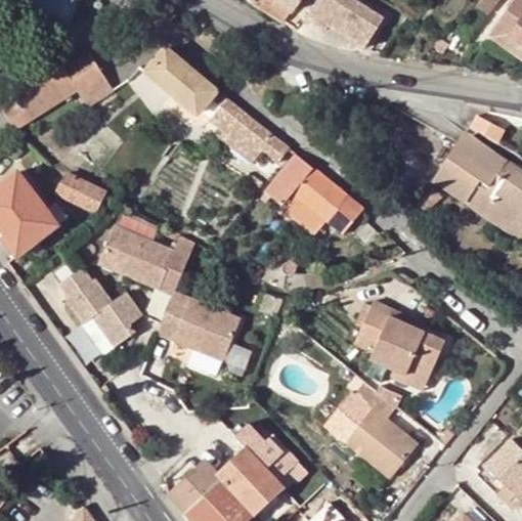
[(36,0),(34,11),(63,20),(70,0),(36,0)]
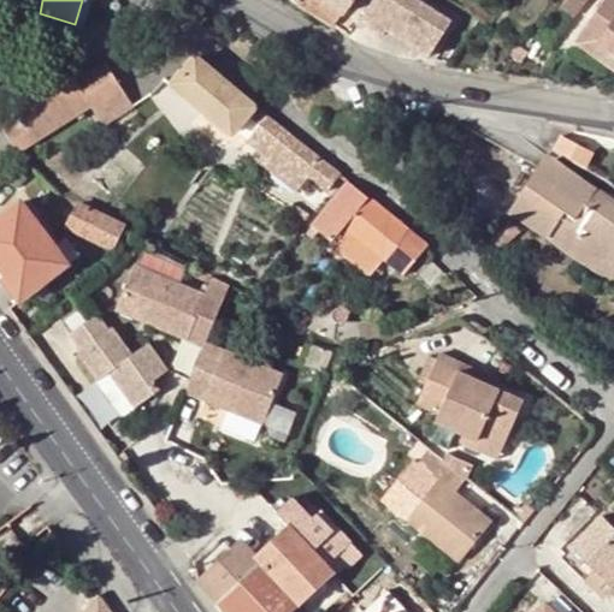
[(305,0),(332,19),(341,7),(330,0),(305,0)]
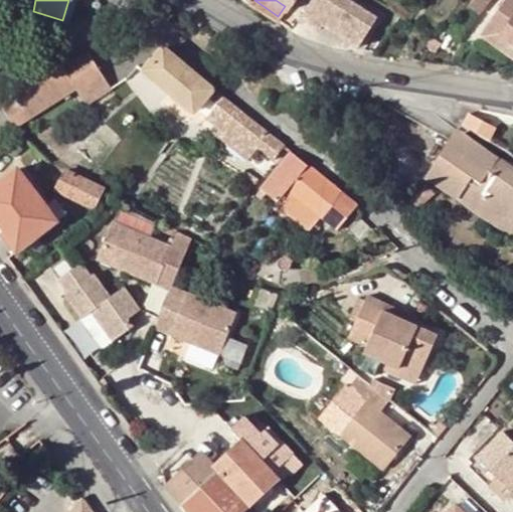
[(287,8),(293,0),(276,0),(285,6),(287,8)]
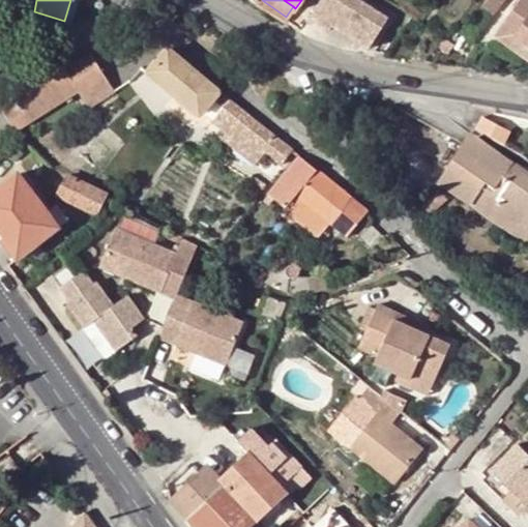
[(370,45),(387,17),(364,0),(316,0),(311,7),(329,22),(331,19),(370,45)]
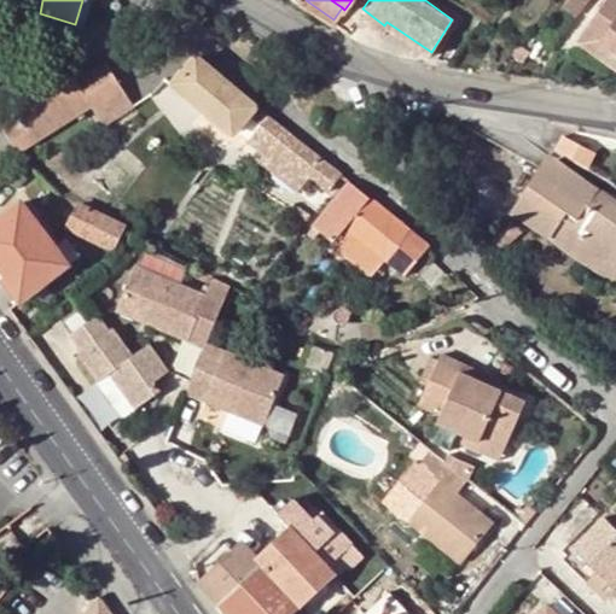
[(604,0),(575,39),(564,53),(608,86),(615,75),(615,0),(604,0)]
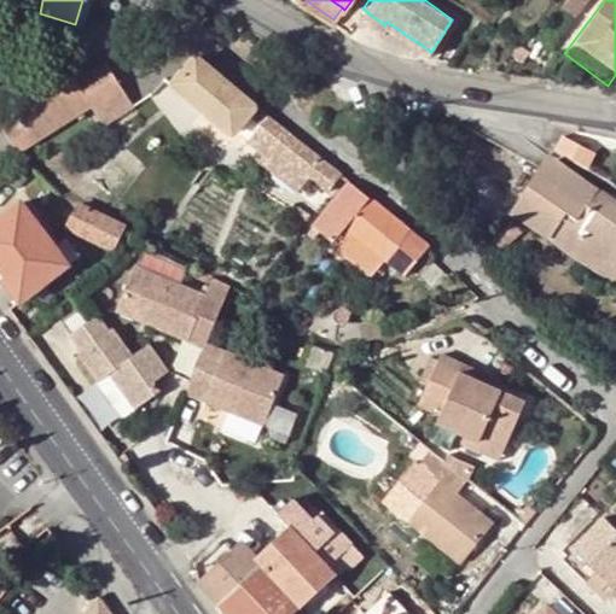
[(193,53),(172,81),(232,129),(253,103),(253,100),(193,53)]
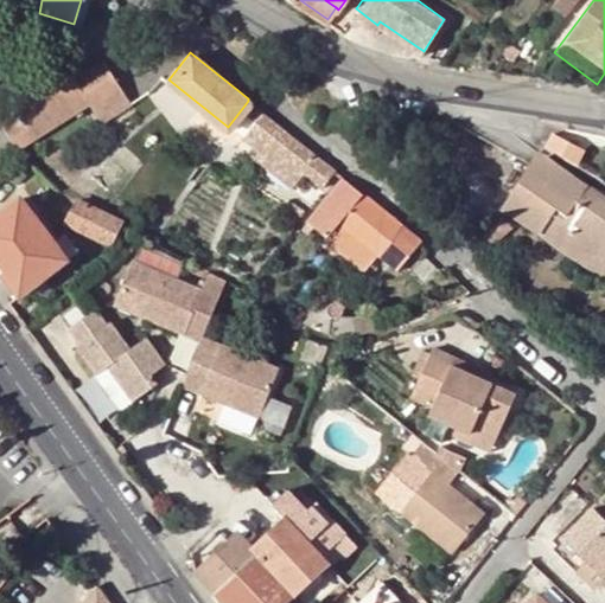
[(91,100),(118,83),(102,58),(4,121),(17,145),(18,147),(24,143),(91,100)]
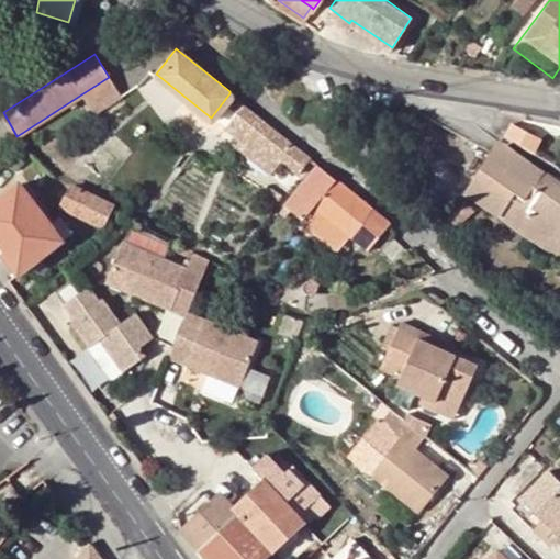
[(85,92),(93,108),(119,92),(109,77),(85,92)]
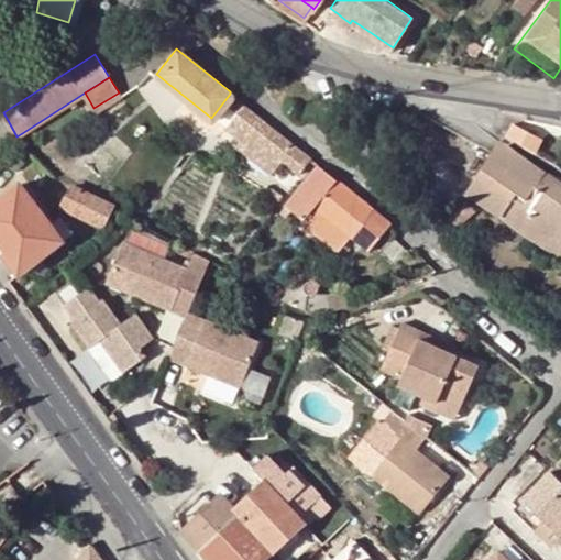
[(308,155),(241,102),(224,124),(240,136),(245,129),(282,157),(297,169),(308,155)]
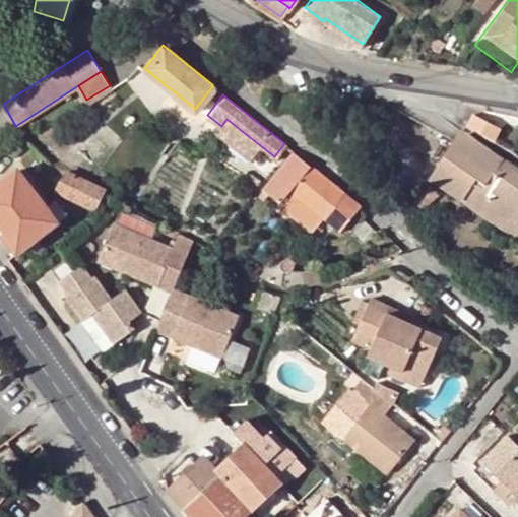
[(0,124),(2,130),(14,124),(3,104),(0,98),(0,124)]
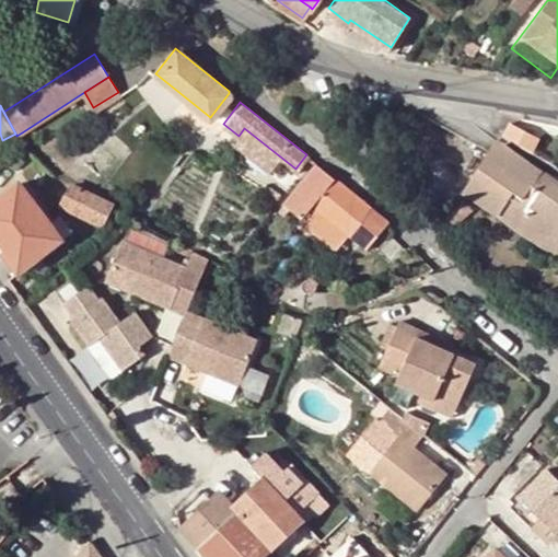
[(531,149),(538,135),(521,124),(511,119),(503,134),(531,149)]
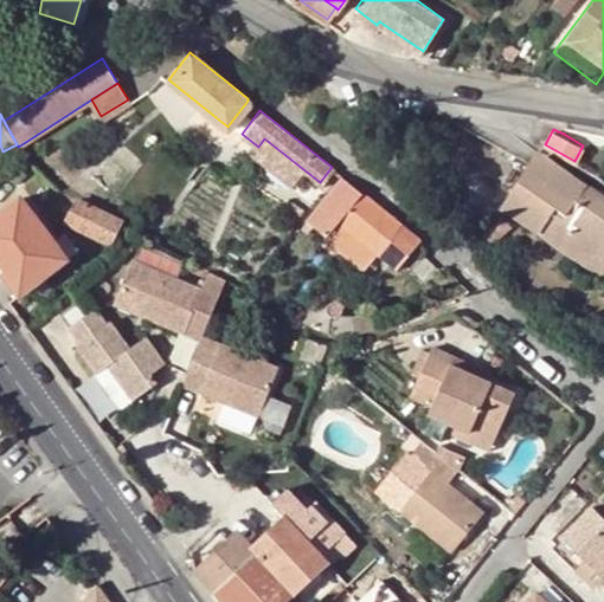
[(258,147),(252,154),(293,183),(303,169),(264,138),(258,147)]
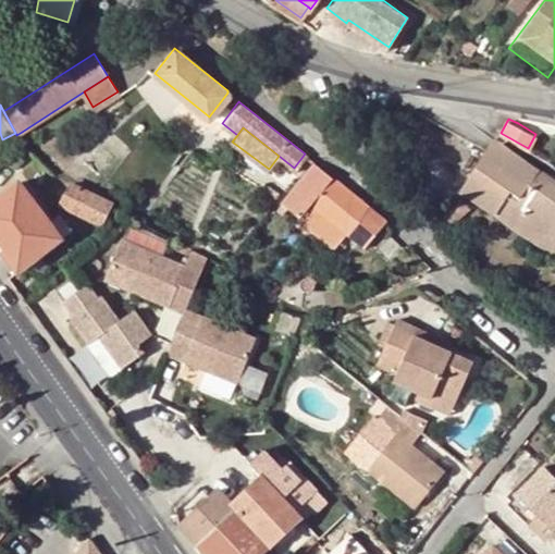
[(554,180),(496,137),(491,145),(472,171),(459,192),(553,254),(554,255),(554,180)]
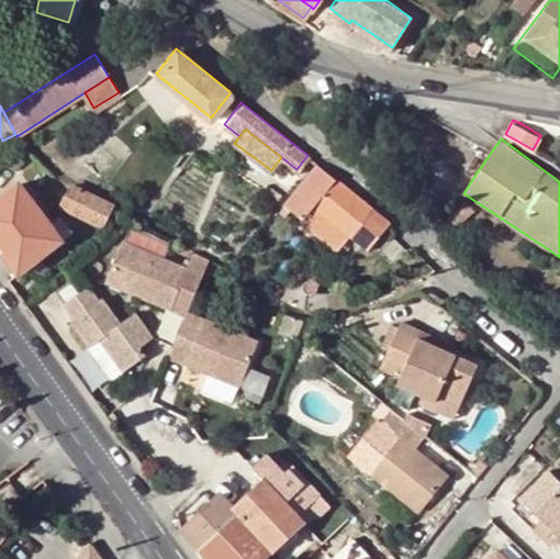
[(390,224),(371,208),(317,163),(282,205),(301,221),(316,203),(351,232),(347,237),(348,238),(366,253),(390,224)]
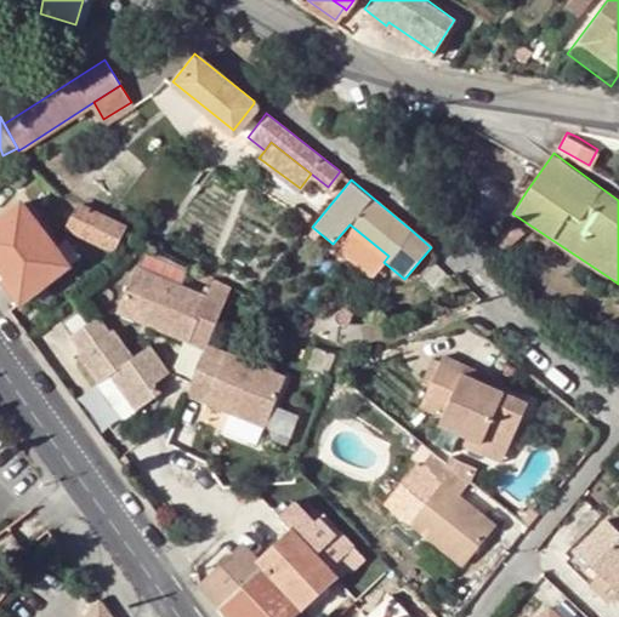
[(21,201),(0,216),(0,273),(18,298),(77,253),(64,236),(54,245),(21,201)]
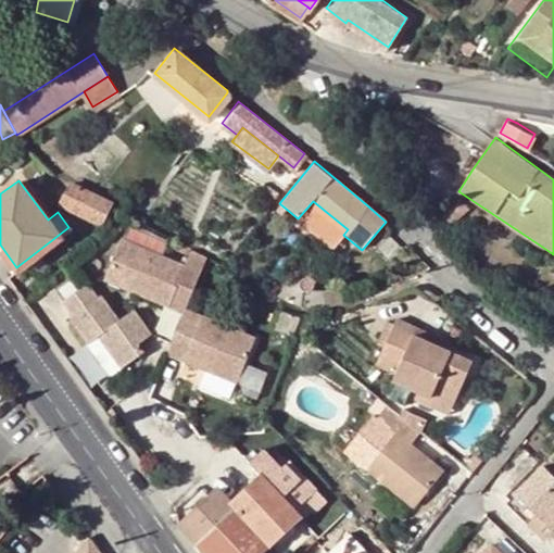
[(62,203),(100,221),(110,200),(71,181),(62,203)]
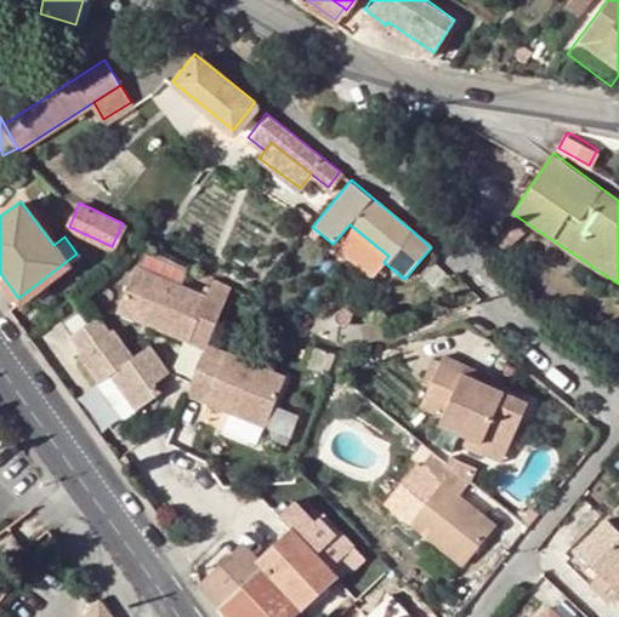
[(506,253),(527,233),(515,220),(494,241),(506,253)]
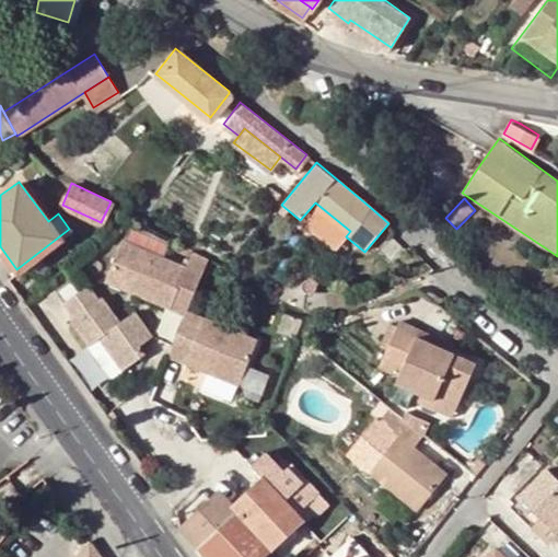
[(346,236),(350,231),(315,202),(300,220),(299,221),(335,252),(347,238),(346,236)]
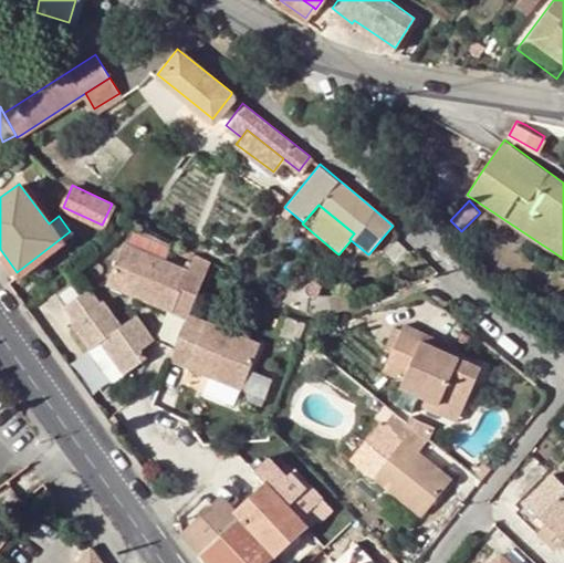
[(187,314),(201,278),(206,264),(207,262),(190,253),(184,270),(117,246),(102,289),(185,319),(187,314)]
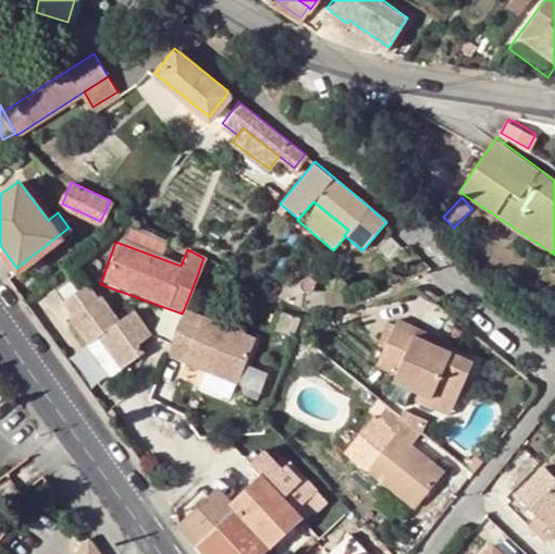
[(347,304),(344,287),(322,292),(311,292),(313,290),(313,287),(315,285),(317,283),(308,275),(306,277),(305,278),(303,280),(300,282),(299,285),(299,287),(300,291),(300,307),(325,308),(347,304)]
